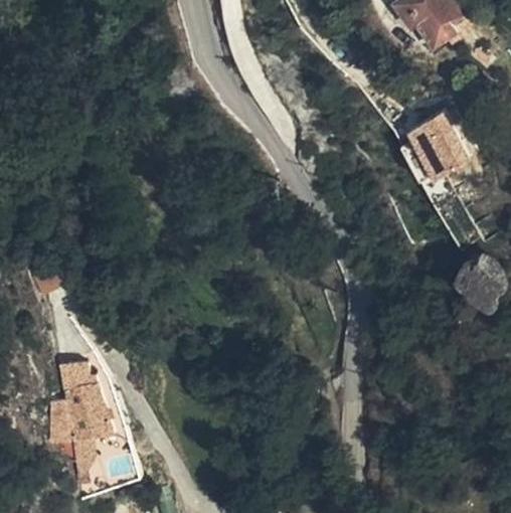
[(416,20),(435,44),(468,21),(465,18),(455,24),(453,21),(467,11),(458,0),(394,0),(410,25),(416,20)]
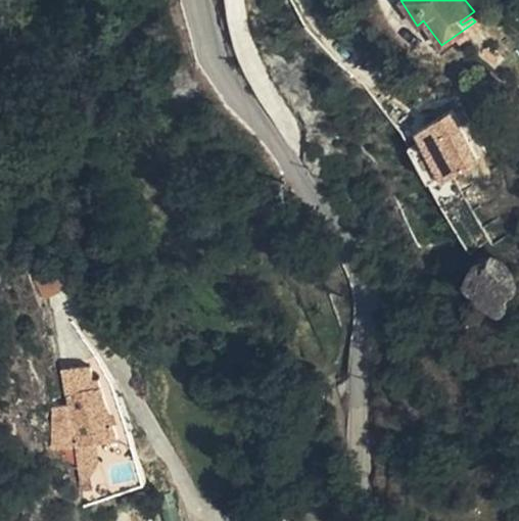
[(445,117),(409,139),(436,188),(473,168),(445,117)]
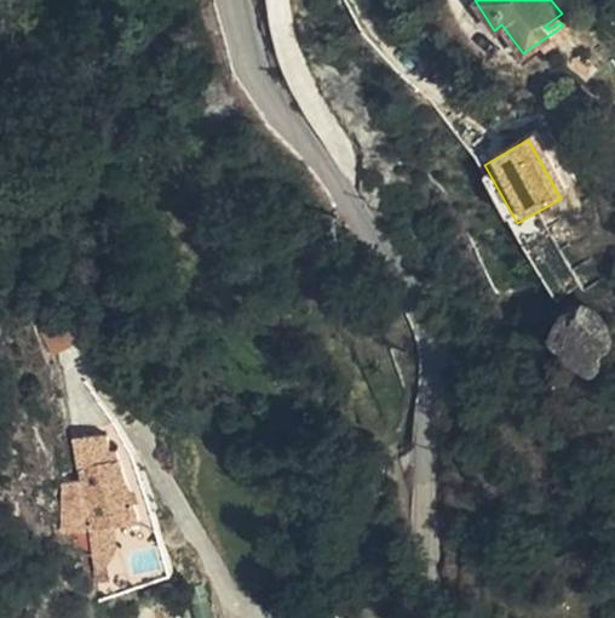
[(536,354),(587,377),(611,325),(562,301),(536,354)]
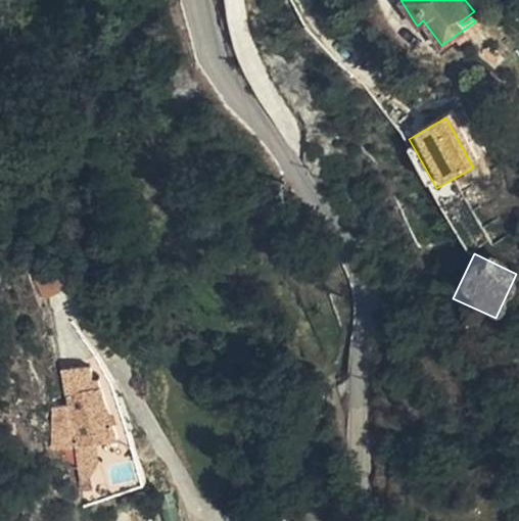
[(49,268),(28,277),(38,301),(60,291),(49,268)]
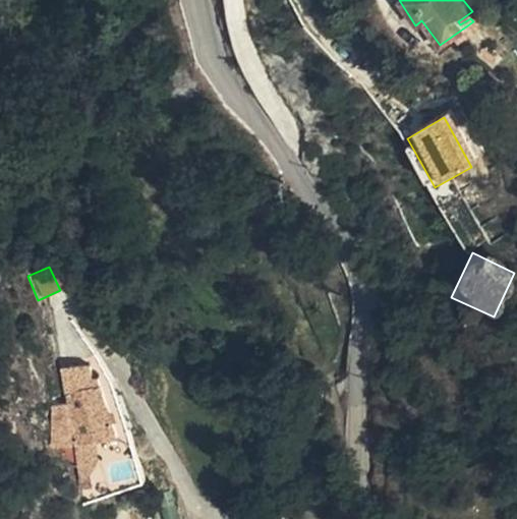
[(166,386),(174,382),(166,363),(158,366),(166,386)]
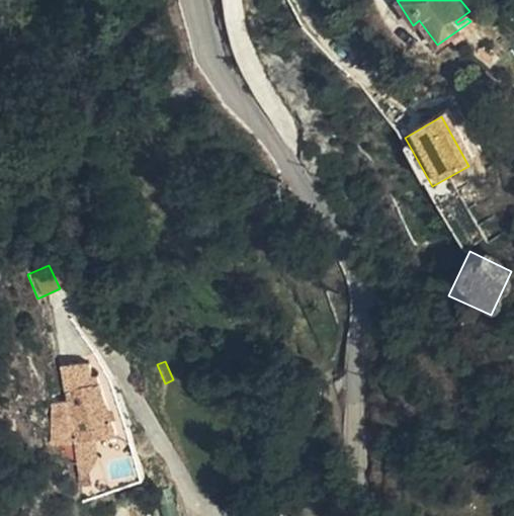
[(72,449),(92,443),(113,436),(97,377),(91,379),(88,364),(60,373),(72,449)]
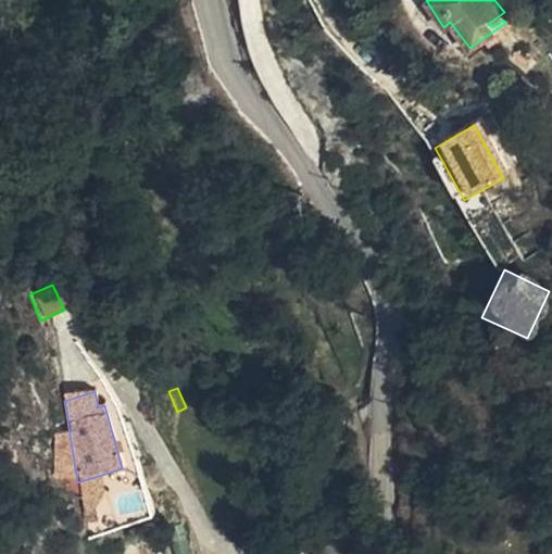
[(104,498),(99,476),(77,482),(87,518),(96,518),(104,498)]
